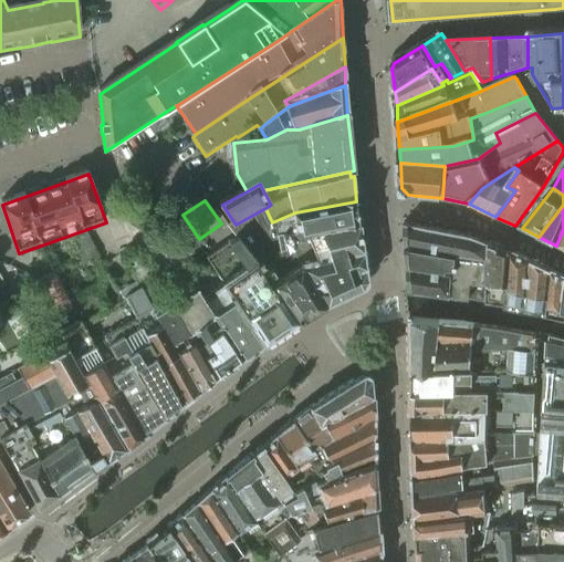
[(236,225),(230,228),(238,240),(239,239),(259,264),(277,253),(312,235),(361,228),(356,201),(295,212),(272,222),(265,208),(236,225)]
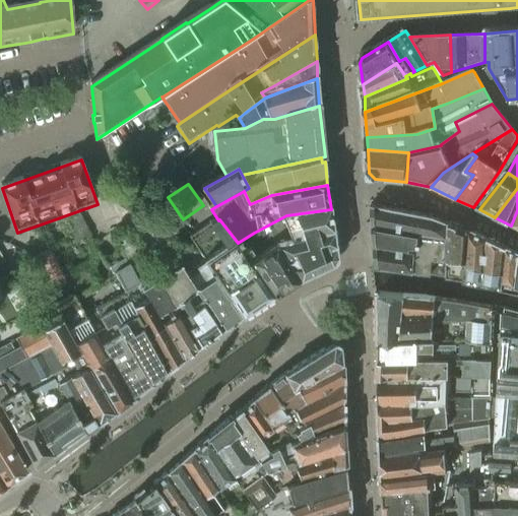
[(136,198),(143,208),(155,200),(148,190),(136,198)]
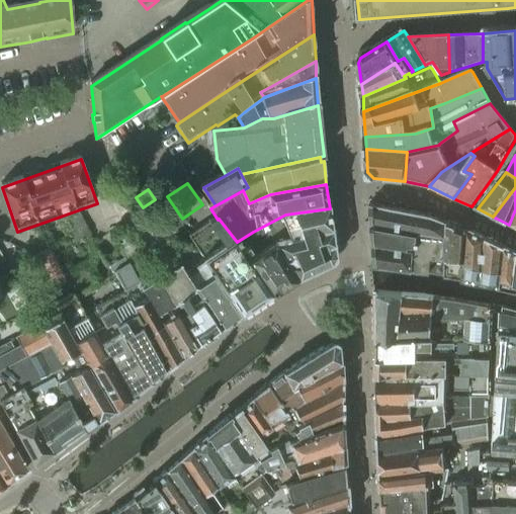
[(371,205),(371,208),(375,269),(383,270),(426,276),(428,250),(431,251),(434,218),(371,205)]
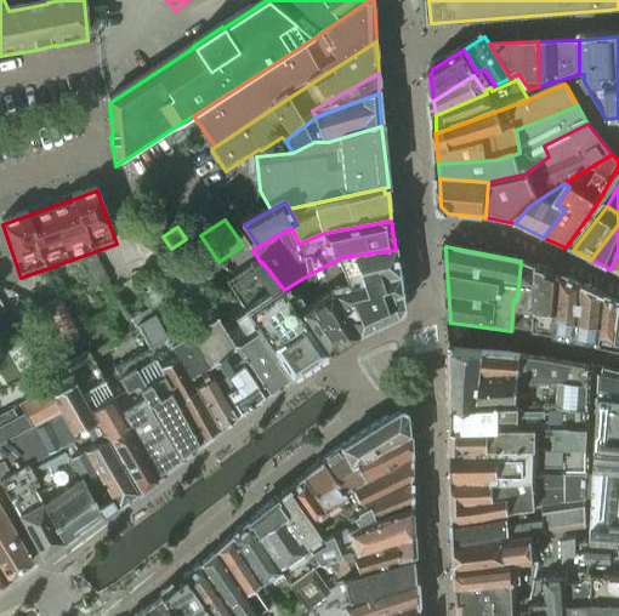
[(342,257),(304,278),(310,286),(323,278),(331,295),(398,277),(396,250),(342,257)]
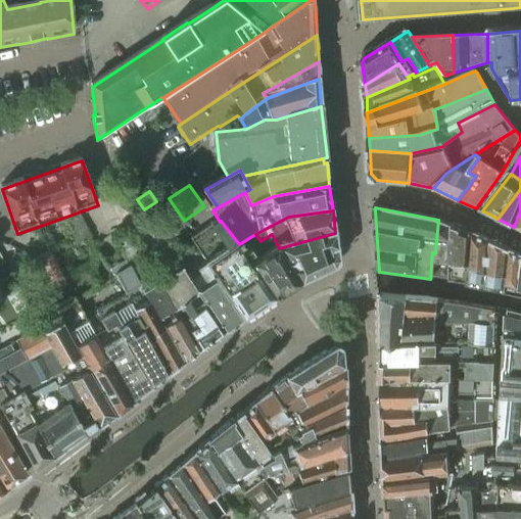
[(432,252),(430,279),(450,282),(454,226),(438,220),(435,253),(432,252)]
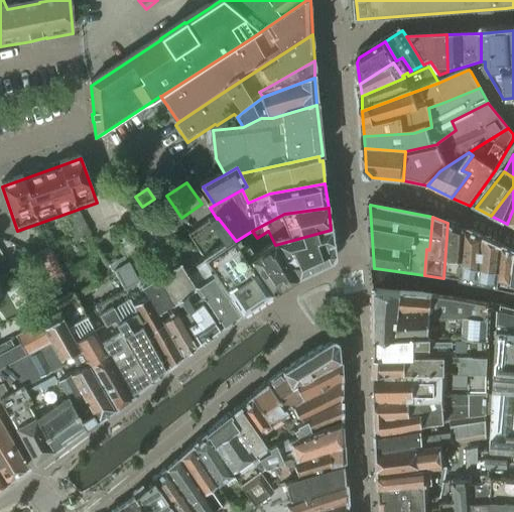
[(217,219),(190,237),(204,259),(203,260),(203,261),(204,260),(205,262),(241,315),(242,315),(245,312),(273,295),(250,261),(257,256),(255,253),(260,249),(254,240),(257,238),(252,231),(236,241),(218,218),(217,219)]
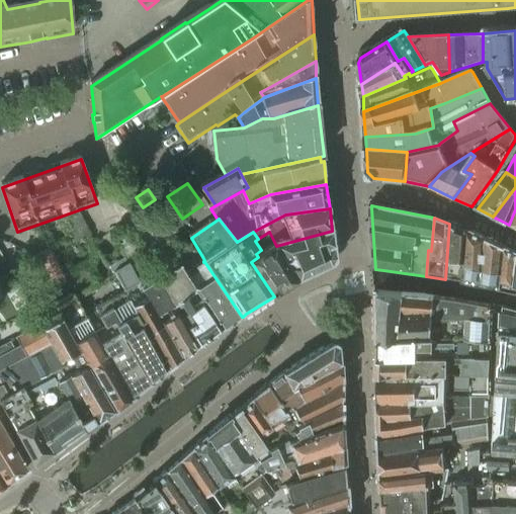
[(449,224),(445,279),(463,283),(466,231),(449,224)]
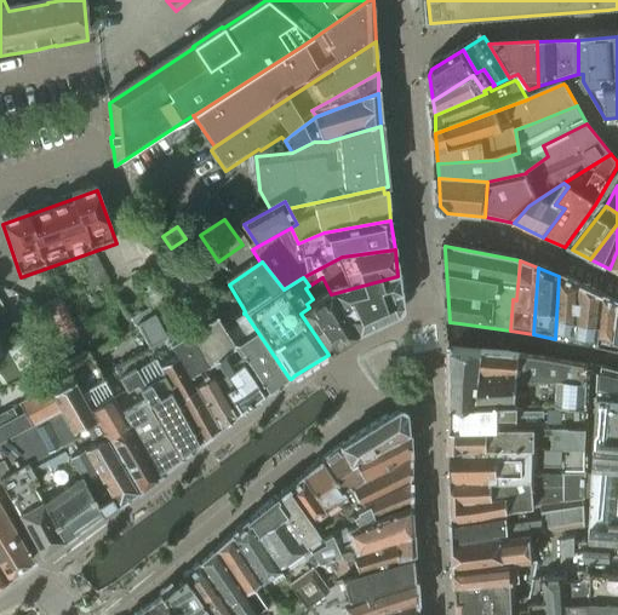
[(398,276),(331,294),(356,337),(398,317),(402,309),(398,276)]
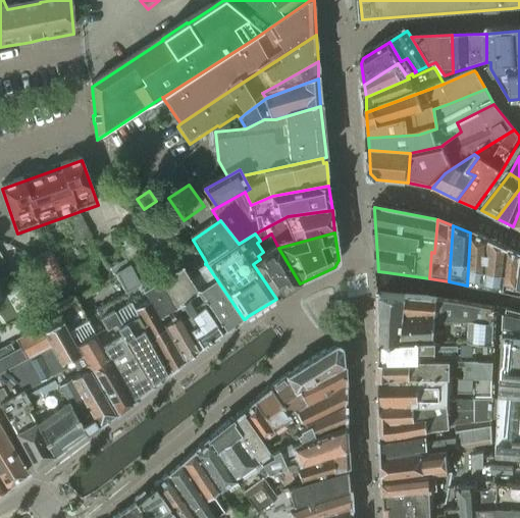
[(470,232),(467,286),(487,290),(505,294),(510,251),(490,242),(472,234),(470,232)]
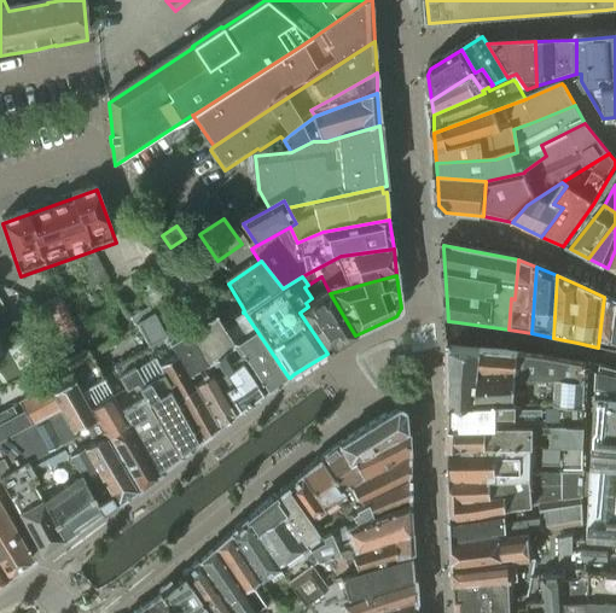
[(308,307),(300,313),(327,354),(355,336),(330,293),(321,276),(308,285),(304,287),(312,298),(306,303),(308,307)]
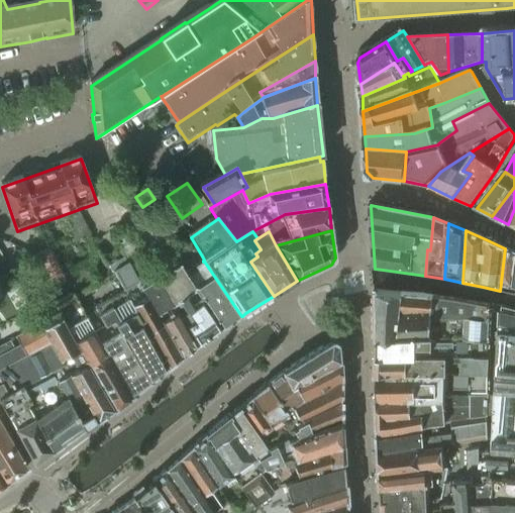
[(514,252),(505,248),(500,291),(514,294),(514,252)]
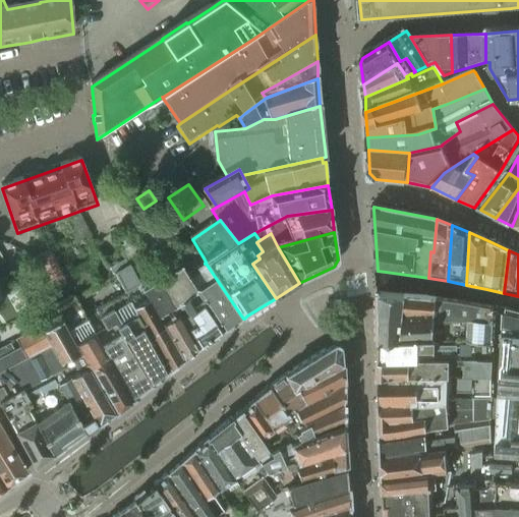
[(39,261),(57,294),(68,288),(50,254),(39,261)]
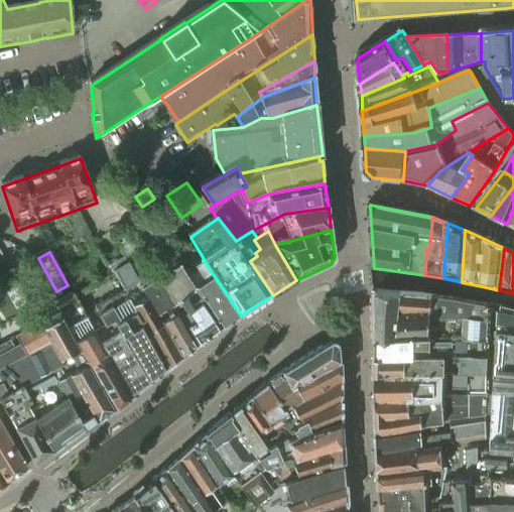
[(125,260),(110,269),(125,293),(167,369),(182,358),(143,291),(125,260)]
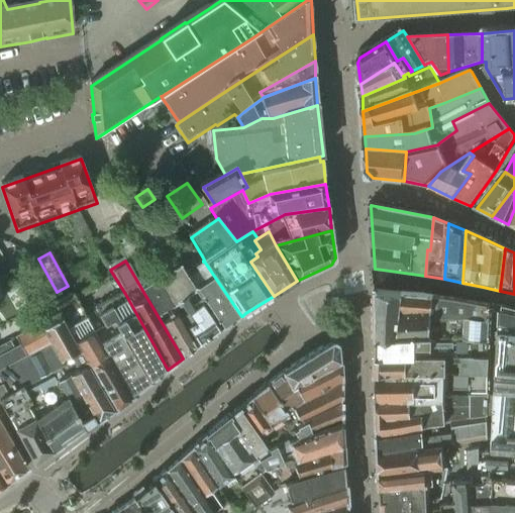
[(201,273),(190,280),(222,330),(241,316),(205,263),(198,268),(201,273)]
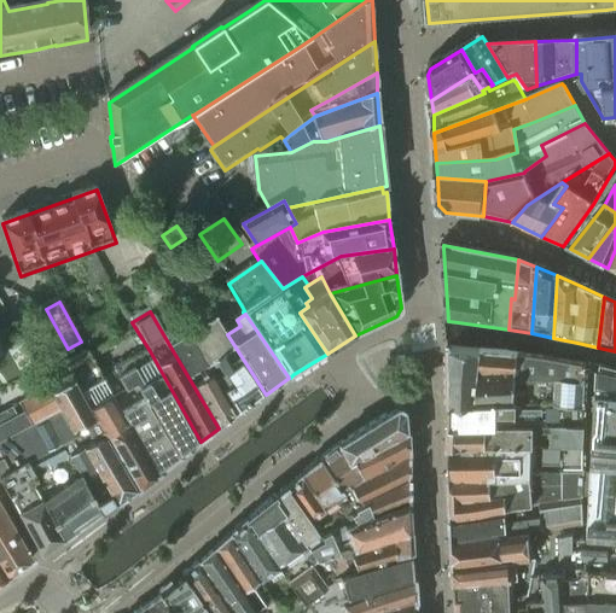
[(218,320),(191,337),(238,415),(266,395),(227,334),(218,320)]
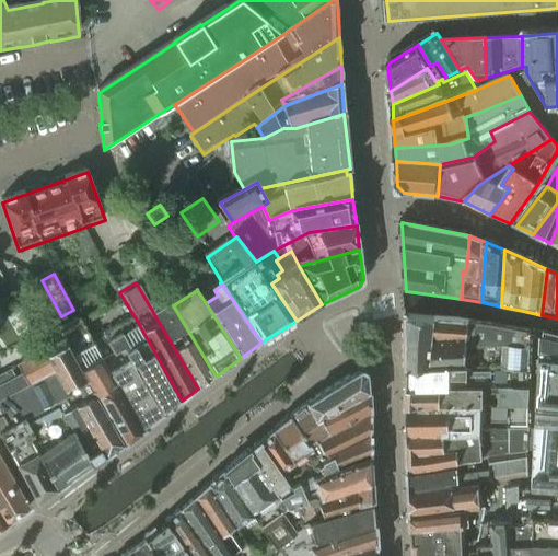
[(173,305),(155,316),(198,389),(216,377),(173,305)]
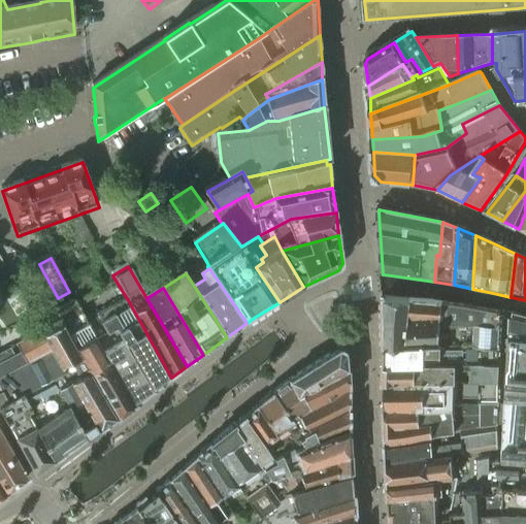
[(386,305),(387,350),(489,351),(500,352),(501,315),(472,310),(436,305),(386,299),(386,305)]
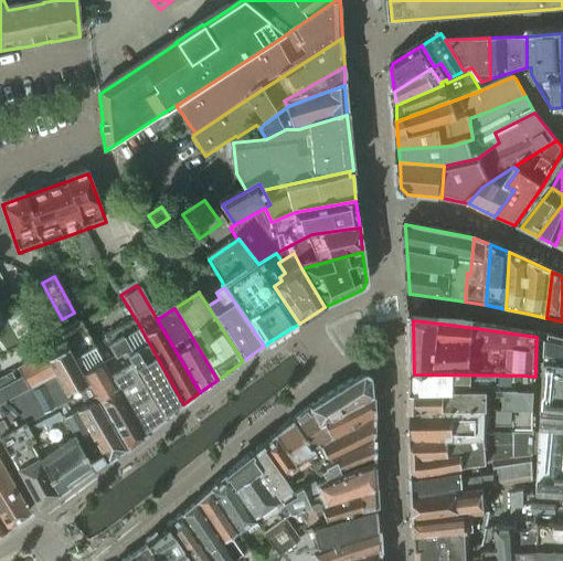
[(137,321),(105,339),(116,358),(125,352),(163,420),(183,404),(137,321)]
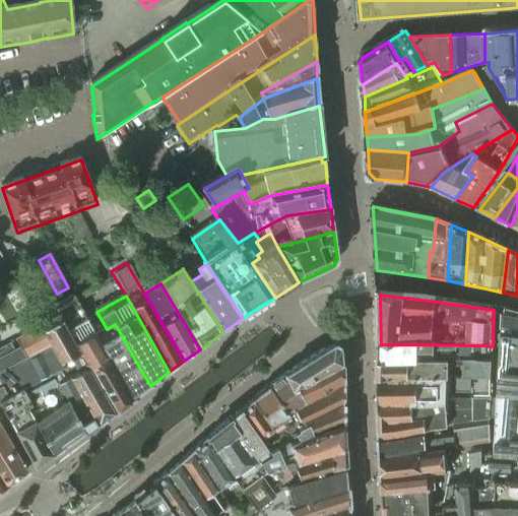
[(75,299),(56,310),(63,321),(114,413),(133,399),(86,318),(75,299)]
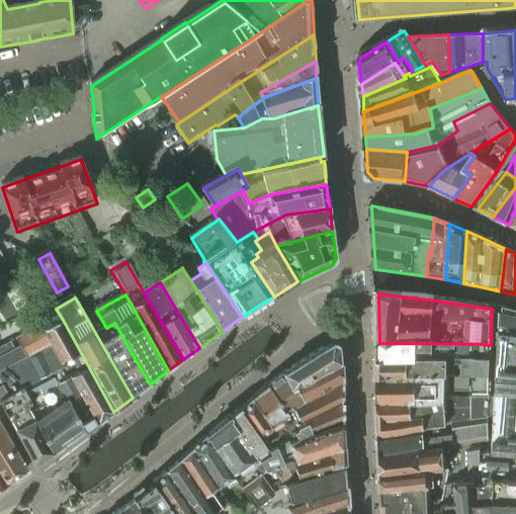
[(96,311),(86,317),(133,398),(150,384),(114,323),(106,328),(96,311)]
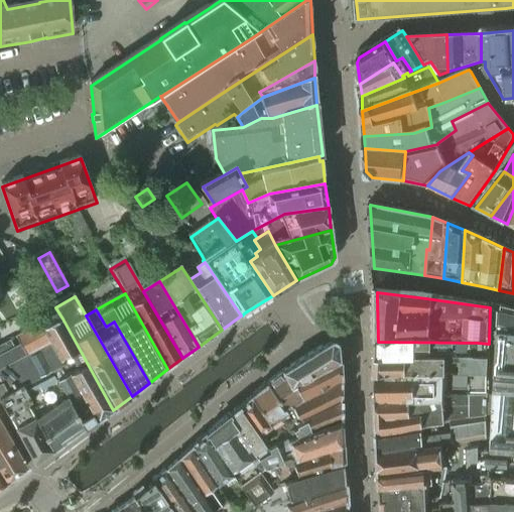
[(484,454),(484,477),(486,484),(492,484),(492,508),(492,511),(513,511),(513,318),(500,315),(499,315),(498,329),(495,398),(494,417),(492,454),(484,454)]
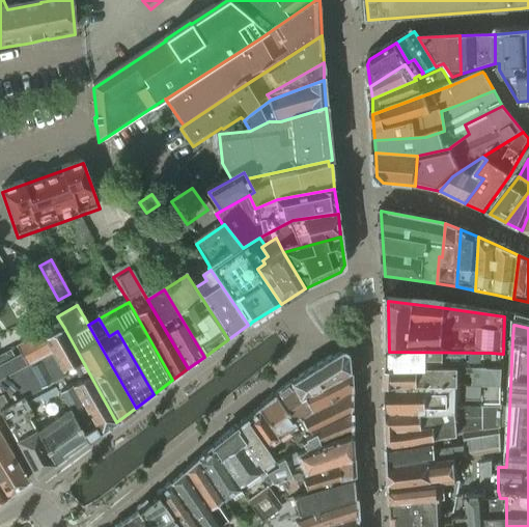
[(64,328),(45,338),(70,383),(78,378),(81,382),(72,387),(100,435),(116,422),(64,328)]
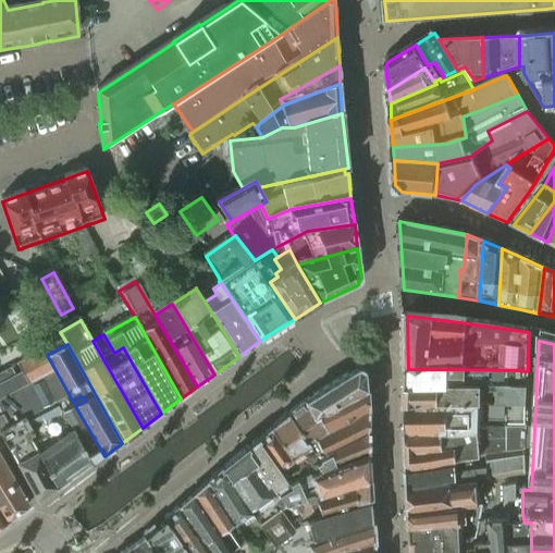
[(23,376),(15,380),(11,372),(0,378),(0,433),(38,503),(58,489),(105,456),(75,406),(73,402),(47,355),(45,352),(17,366),(23,376)]
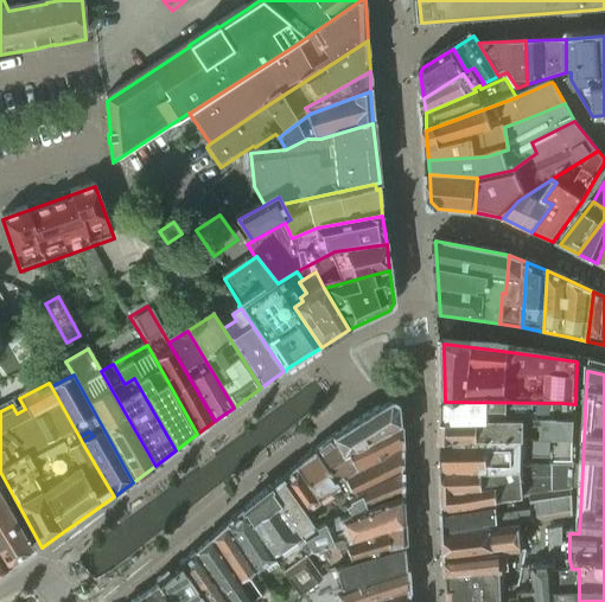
[(562,403),(445,402),(445,422),(574,423),(575,415),(575,404),(562,403)]
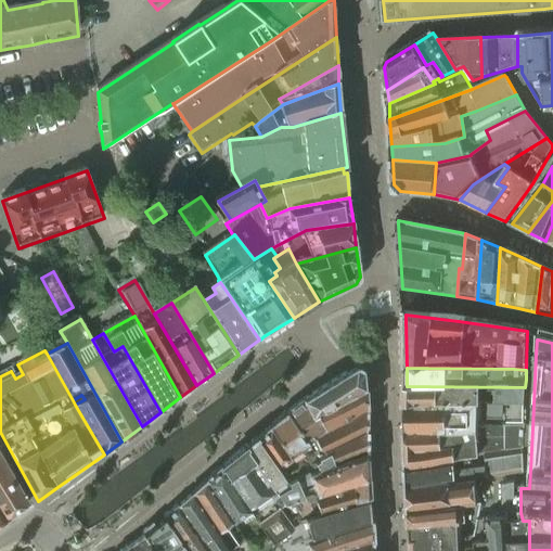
[(356,369),(305,401),(314,418),(318,415),(317,414),(364,389),(363,373),(363,372),(362,372),(362,371),(362,370),(361,370),(361,369),(360,369),(359,369),(358,369),(357,369),(356,369)]
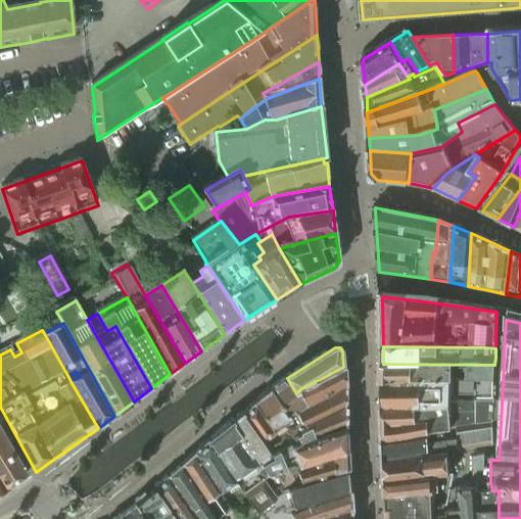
[(383,364),(382,380),(495,382),(495,365),(494,365),(383,364)]
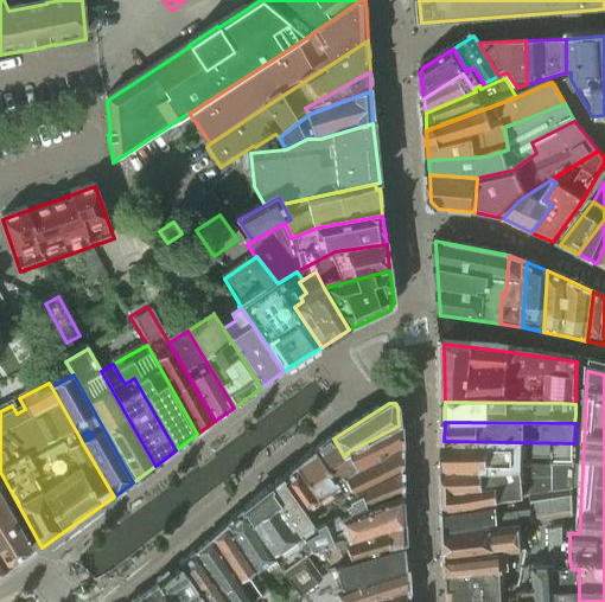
[(399,426),(346,453),(348,454),(356,467),(401,446),(400,424),(399,426)]
